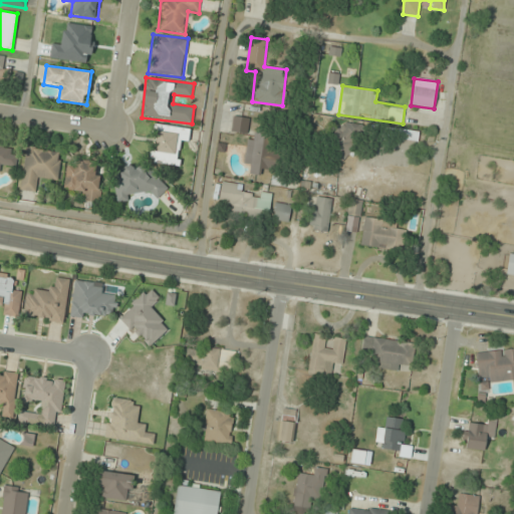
[(246,135),(249,118),(234,116),(231,132),(246,135)]
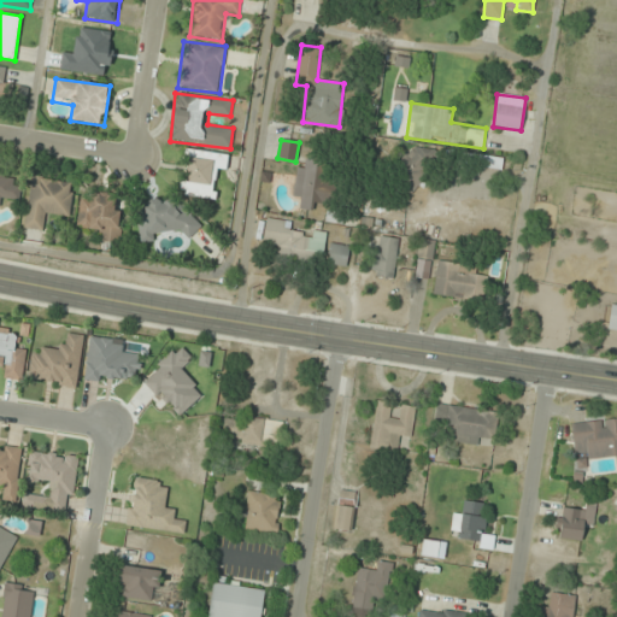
[(439,162),(418,141),(388,174),(409,193),(439,162)]
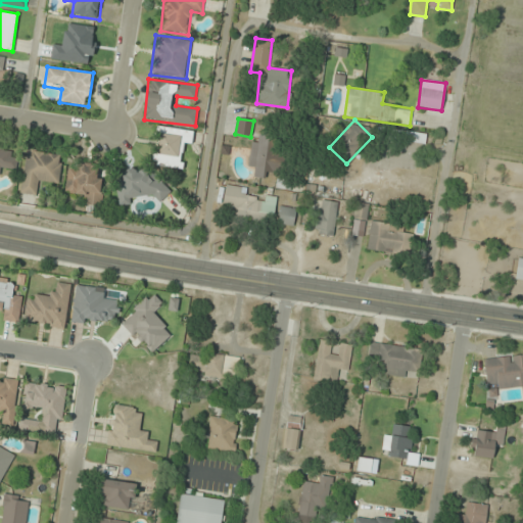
[(184,170),(190,131),(157,126),(151,165),(184,170)]
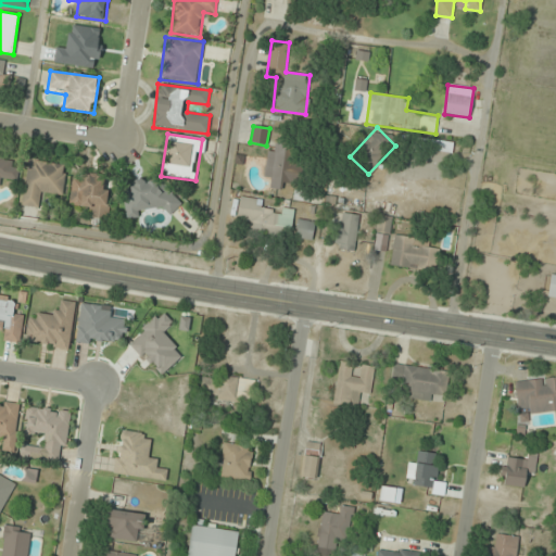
[(452,151),(452,140),(415,139),(414,150),(452,151)]
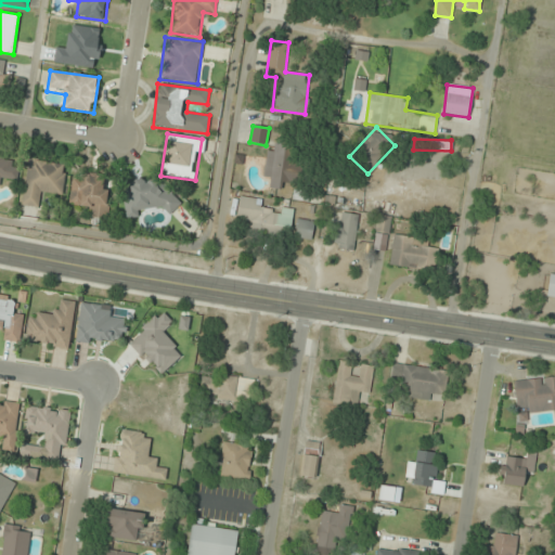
[(283,182),(297,182),(296,152),(265,153),(266,178),(271,178),(271,189),(283,189),(283,182)]
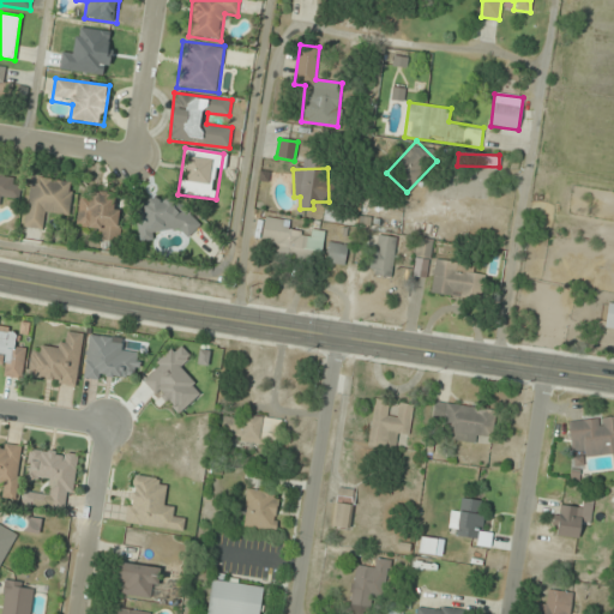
[(0,202),(1,197),(18,199),(23,176),(0,172),(0,202)]
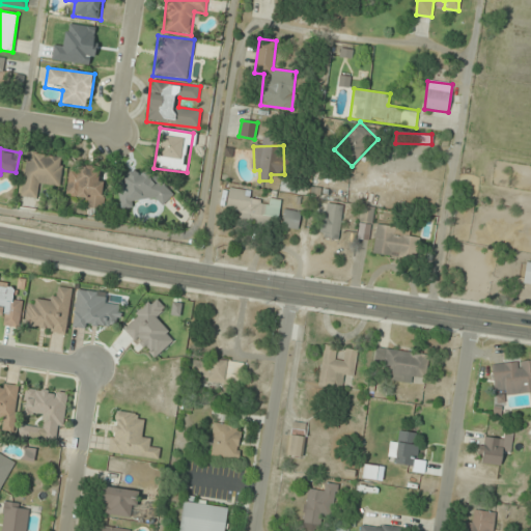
[(63,158),(27,152),(21,196),(37,198),(39,185),(59,188),(63,158)]
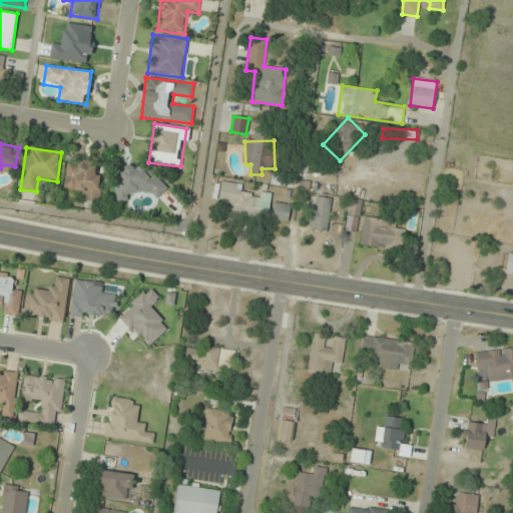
[(99,163),(66,161),(65,189),(82,190),(81,200),(97,201),(99,163)]
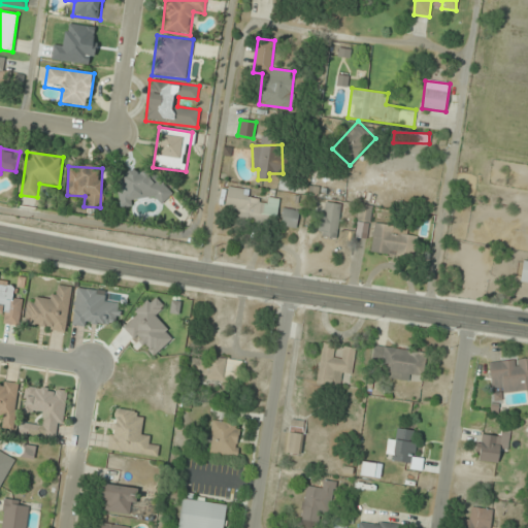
[(131,207),(131,199),(163,199),(163,171),(119,171),(119,207),(131,207)]
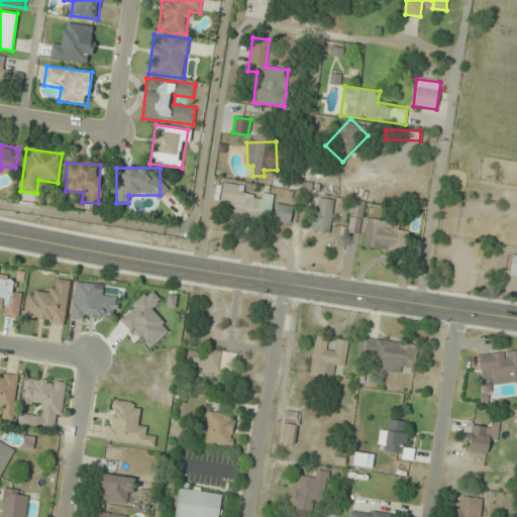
[(231,217),(270,222),(273,195),(262,194),(261,197),(241,195),(242,186),(223,183),(221,205),(232,206),(231,217)]
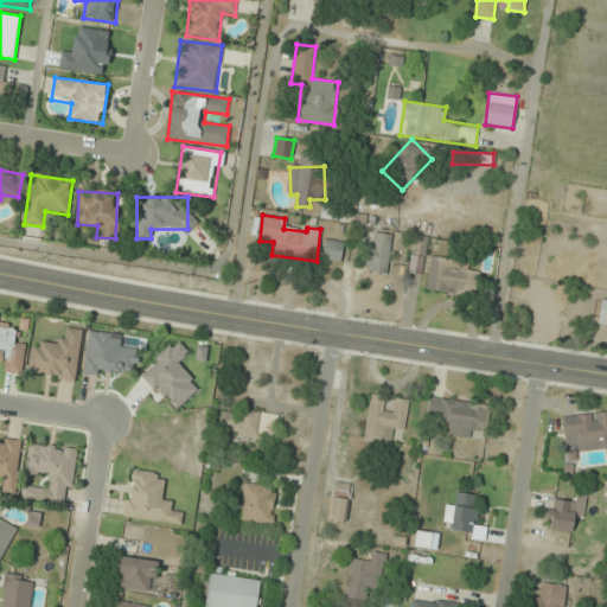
[(389,273),(390,235),(369,234),(366,272),(389,273)]
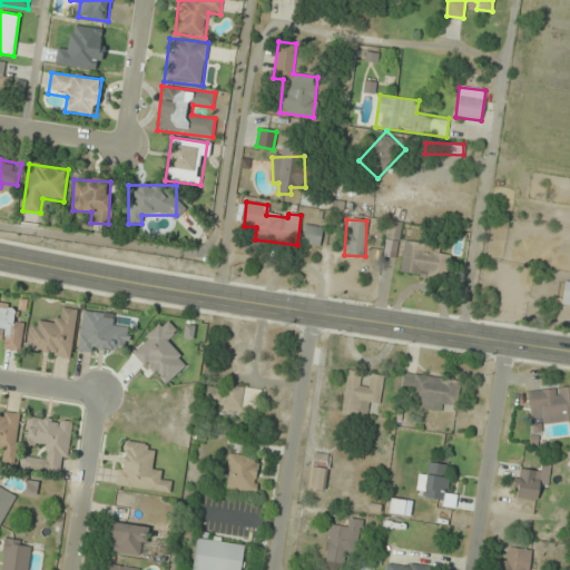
[(385,237),(400,241),(402,223),(389,220),(385,237)]
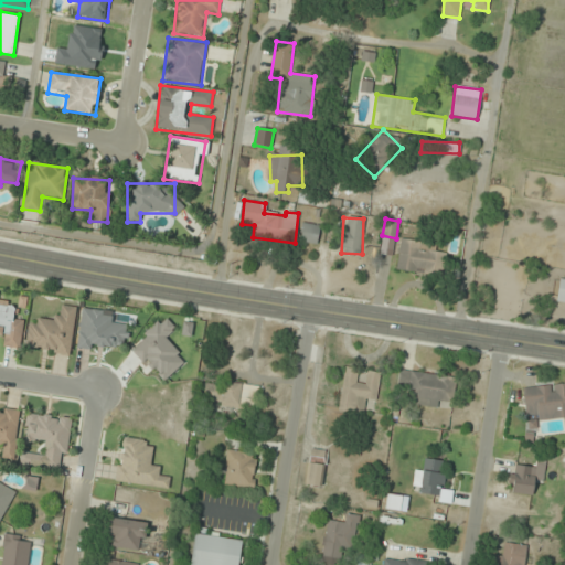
[(301,241),(316,244),(318,228),(304,226),(301,241)]
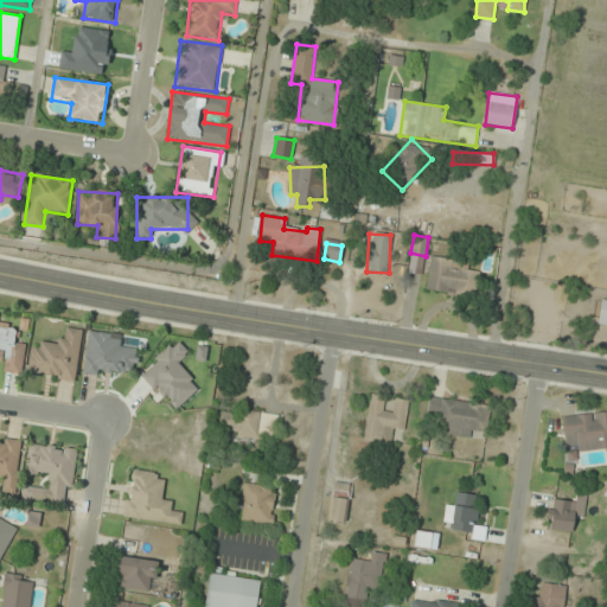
[(473,295),(475,261),(429,257),(427,292),(473,295)]
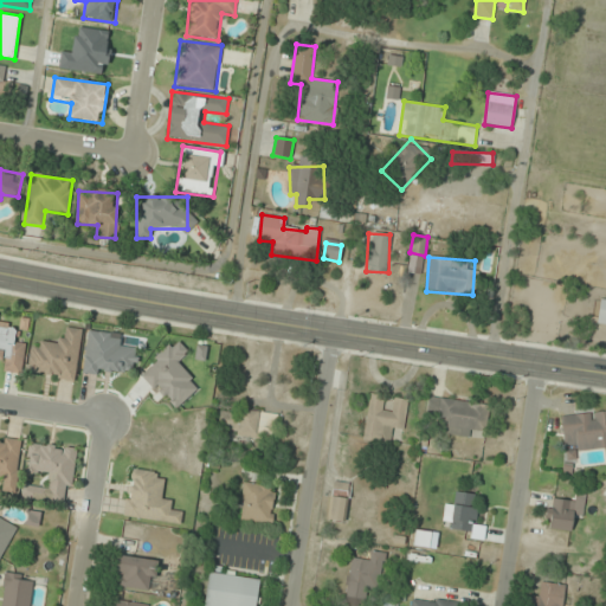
[(21,374),(26,342),(15,341),(17,329),(0,326),(0,359),(1,360),(0,371),(21,374)]
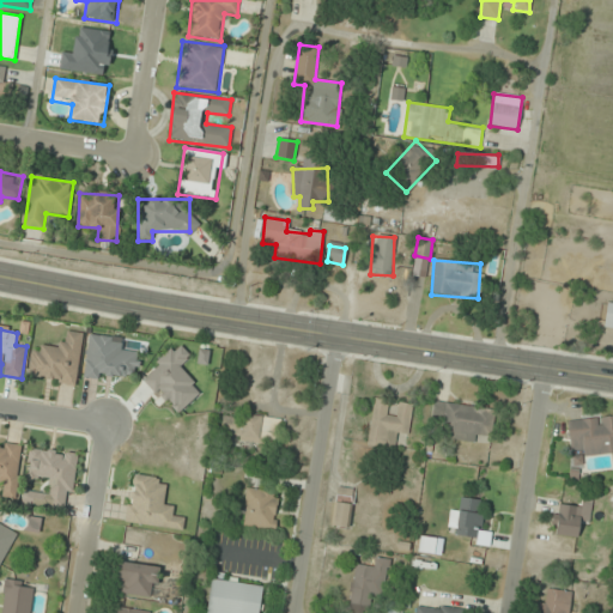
[(32,351),(28,378),(76,386),(84,334),(66,331),(65,344),(42,340),(40,353),(32,351)]
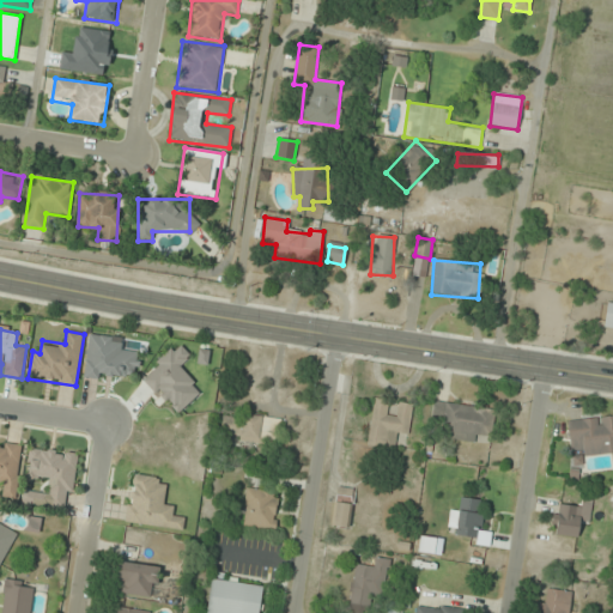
[(368,443),(394,447),(396,434),(408,435),(413,404),(399,401),(396,414),(387,412),(388,400),(374,398),(368,443)]
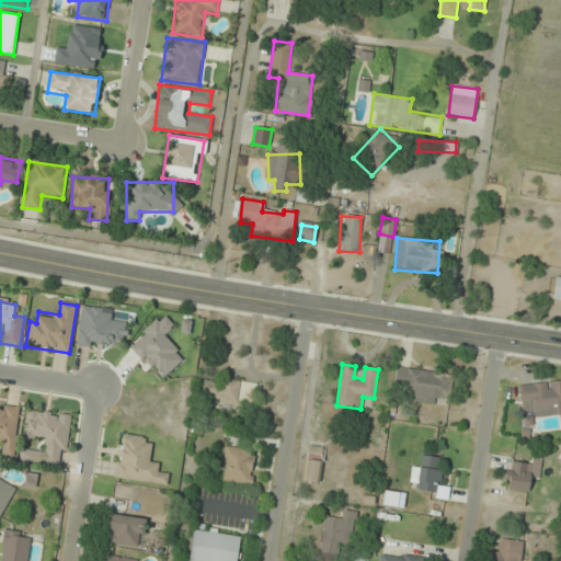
[(438,398),(450,400),(454,374),(397,367),(393,390),(403,390),(402,401),(438,404),(438,398)]
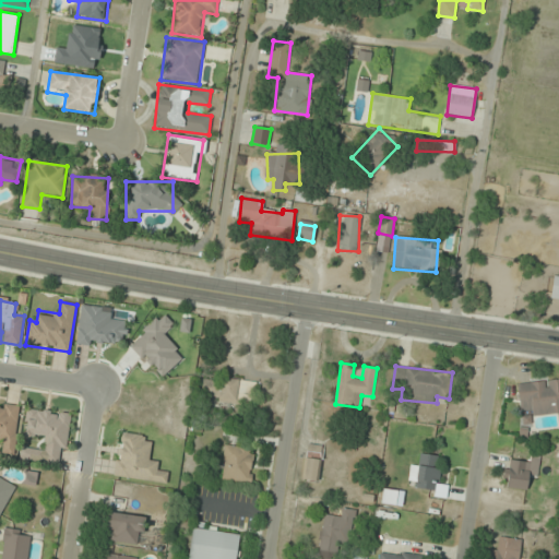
[(257,382),(205,375),(202,400),(253,406),(257,382)]
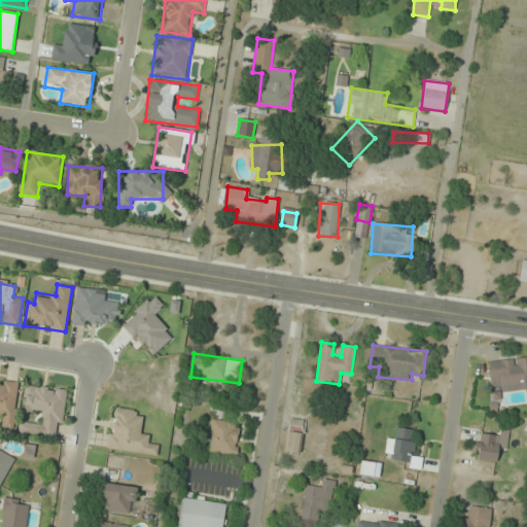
[(501,392),(526,389),(526,357),(488,361),(490,384),(501,383),(501,392)]
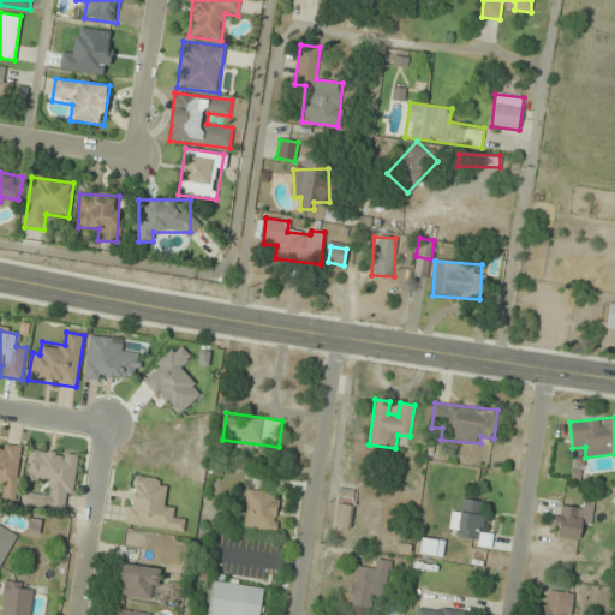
[(0,481),(5,482),(3,500),(16,501),(22,447),(0,445),(0,481)]
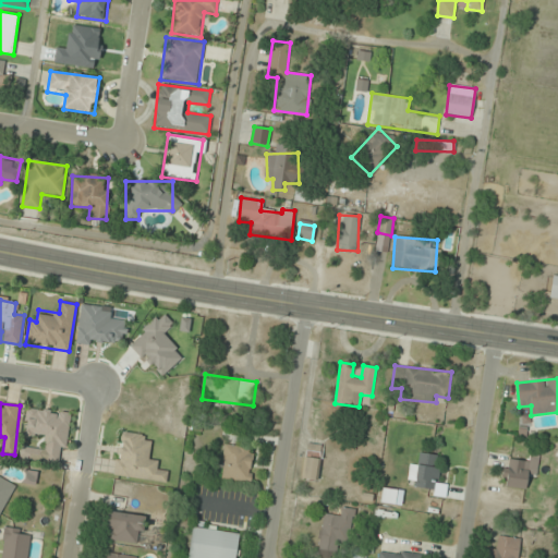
[(25,435),(46,437),(44,461),(65,463),(70,412),(27,409),(25,435)]
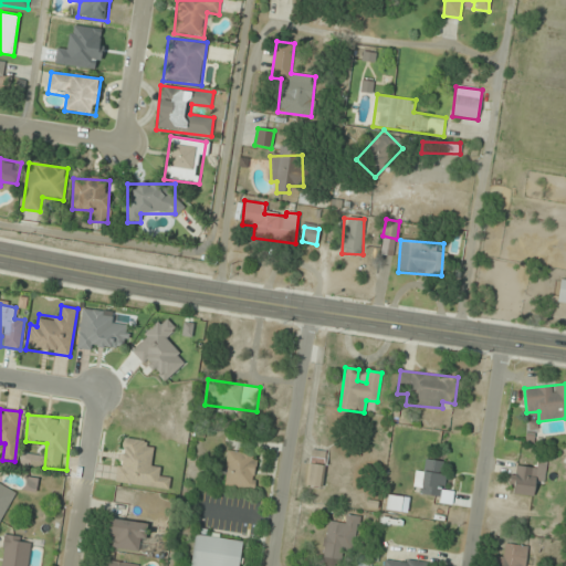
[(169,490),(170,479),(159,478),(160,467),(150,465),(154,441),(121,438),(116,483),(169,490)]
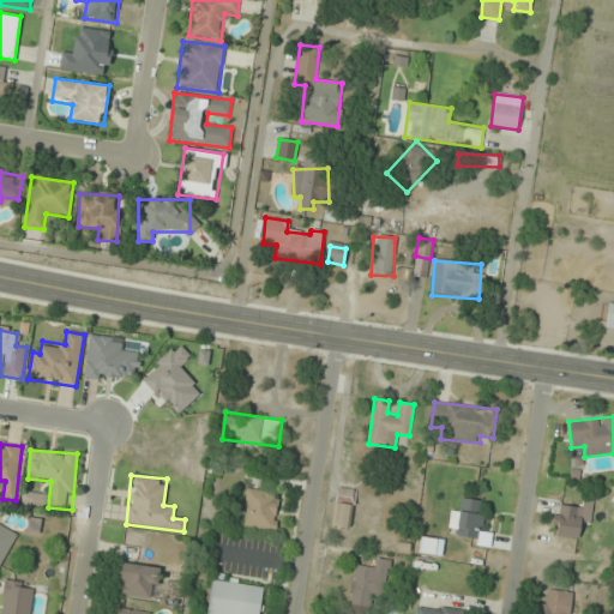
[(242,527),(275,530),(280,492),(247,488),(242,527)]
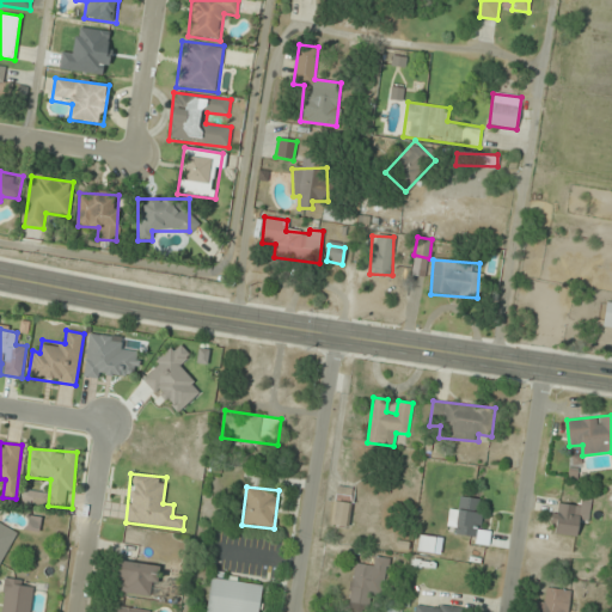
[(354,489),(337,488),(332,526),(349,528),(354,489)]
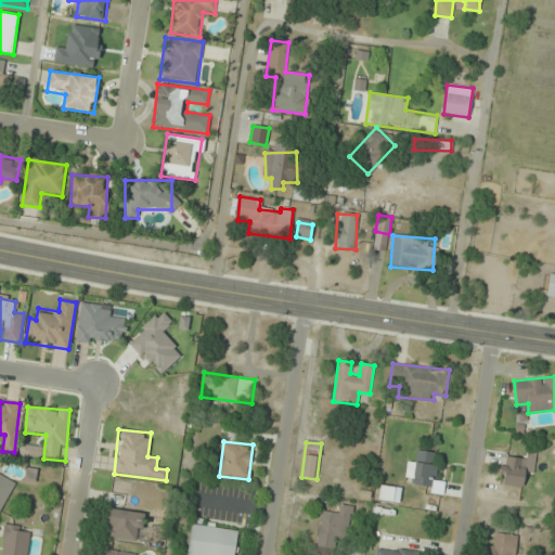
[(33,455),(33,447),(21,447),(21,455),(33,455)]
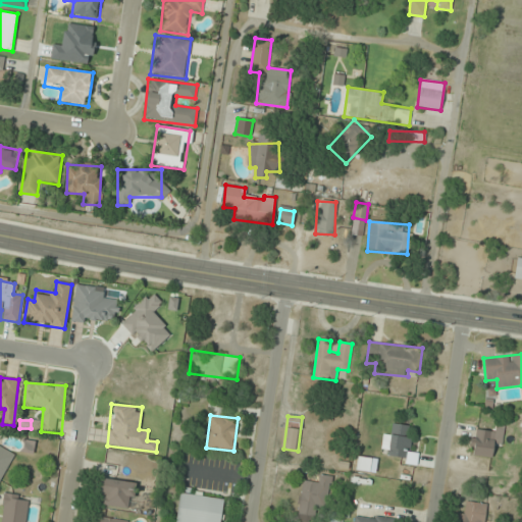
[(387,455),(408,459),(413,427),(393,423),(387,455)]
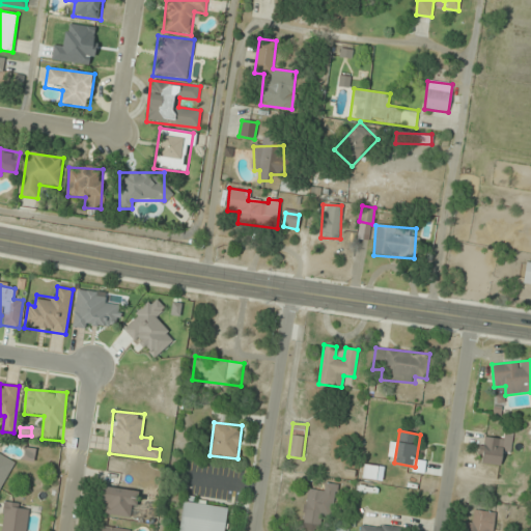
[(510,455),(512,434),(502,432),(502,440),(483,438),(481,464),(499,465),(500,454),(510,455)]
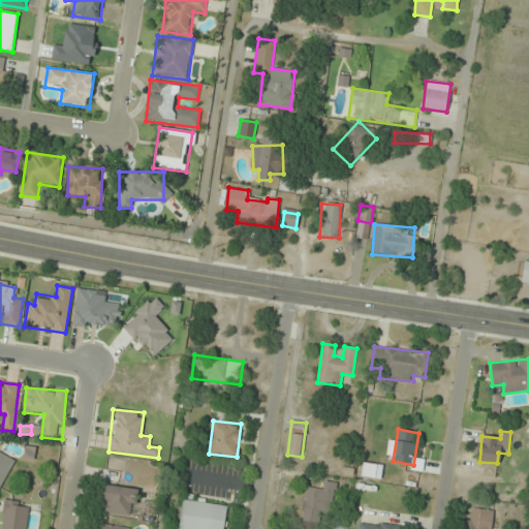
[(0,491),(14,459),(0,452),(0,491)]
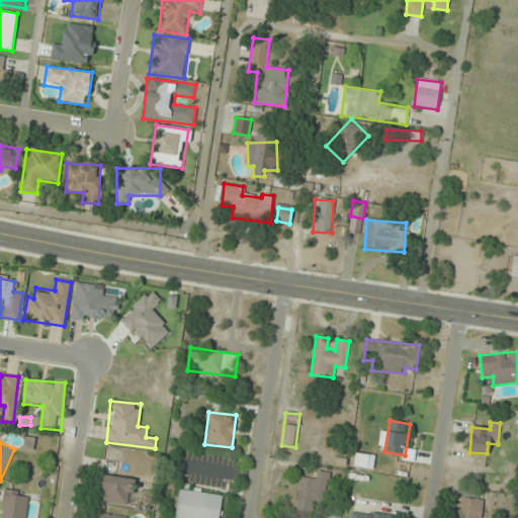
[(132,505),(135,479),(100,475),(97,501),(132,505)]
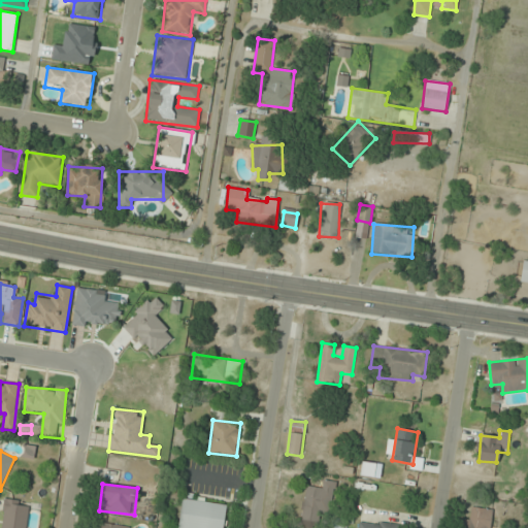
[(224,527),(226,504),(193,501),(194,495),(182,494),(178,527),(224,527)]
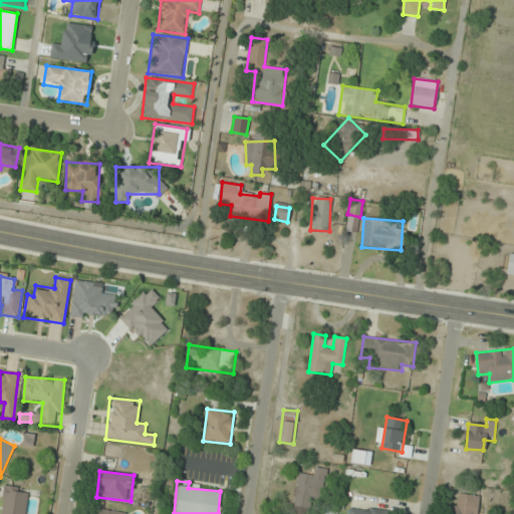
[(4,486),(1,513),(25,513),(28,488),(4,486)]
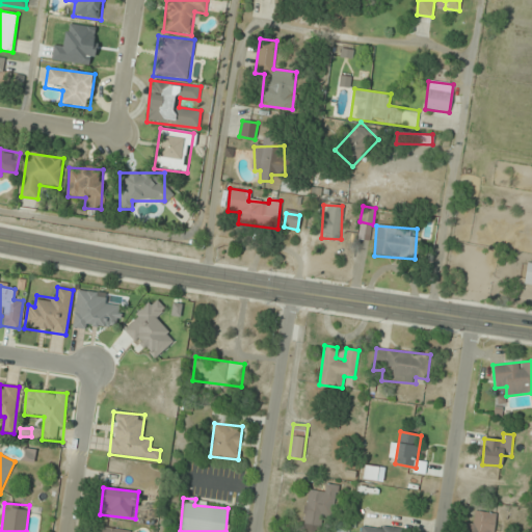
[(493,531),(496,514),(477,511),(475,524),(467,523),(464,531),(493,531)]
